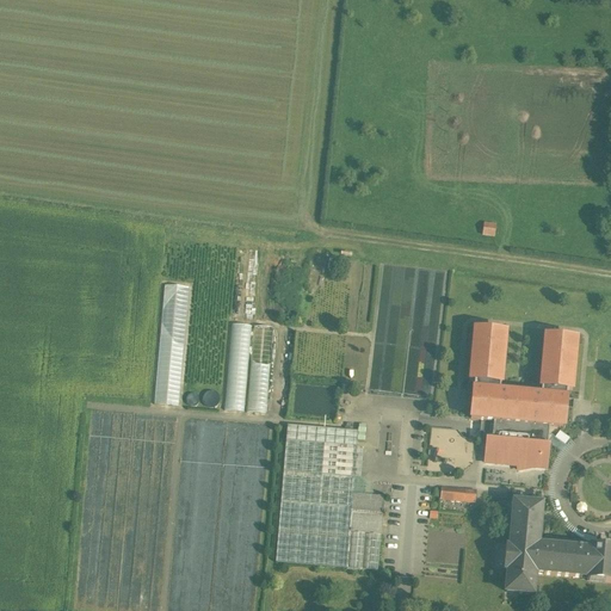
[(273,331),(230,327),(223,412),(266,415),(273,331)]
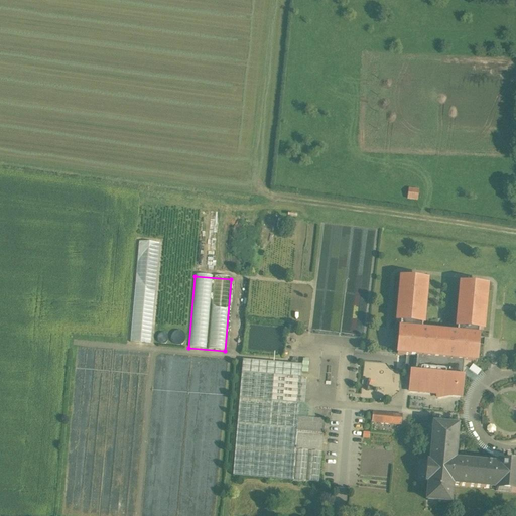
[(433,282),(400,279),(395,328),(401,329),(398,356),(422,359),(420,373),(415,372),(412,395),(470,401),(472,377),(465,377),(466,362),(488,365),(491,334),(494,334),(498,290),(468,287),(463,334),(429,331),(433,282)]
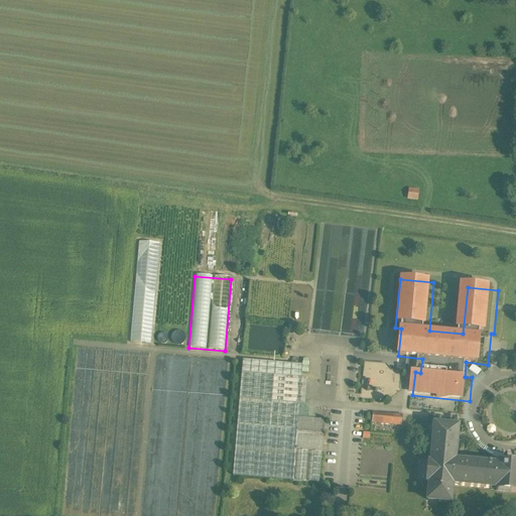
[(242,361),(233,476),(321,483),(327,422),(299,420),(303,366),(242,361)]
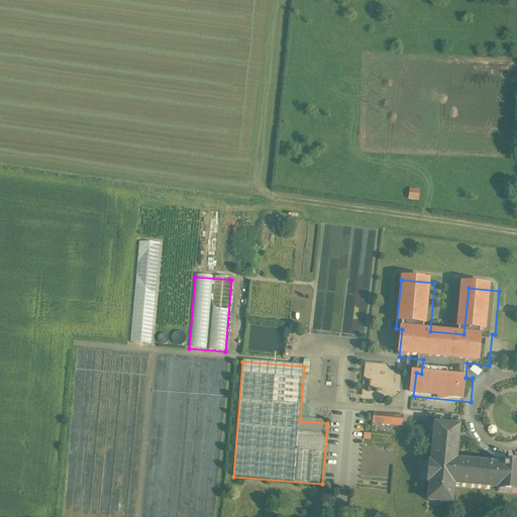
[(474,365),(470,371),(478,376),(482,371),(474,365)]
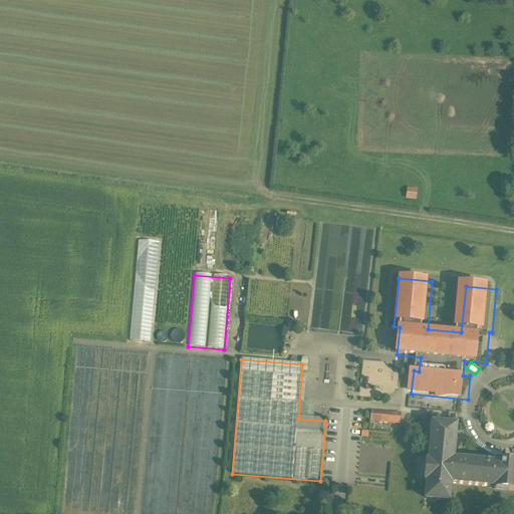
[(398,416),(371,413),(370,422),(397,425),(398,416)]
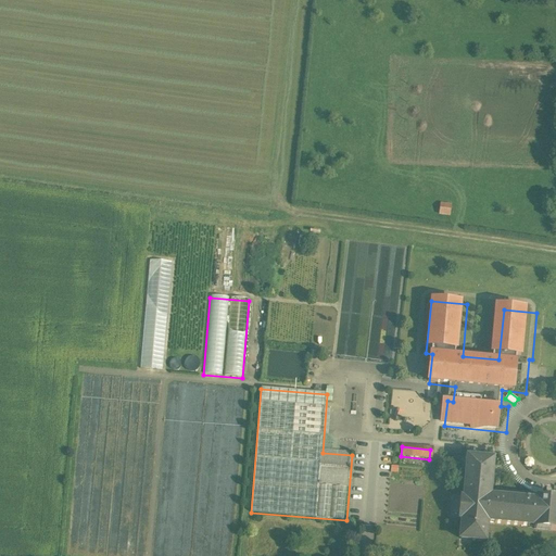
[(501,460),(470,458),(463,543),(493,546),(495,526),(555,530),(555,502),(497,498),(501,460)]
